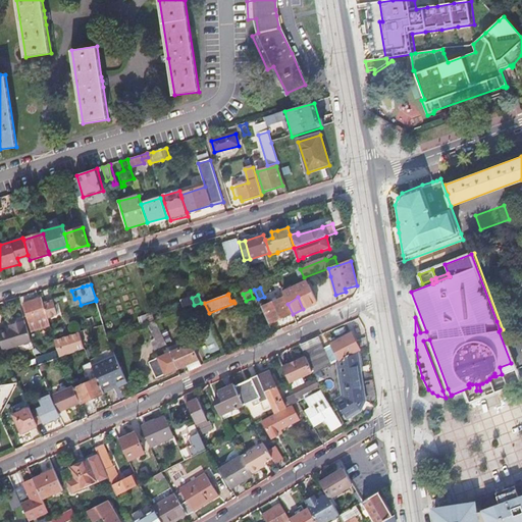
[(288,304),(285,298),(262,308),(269,324),(293,314),(288,304)]
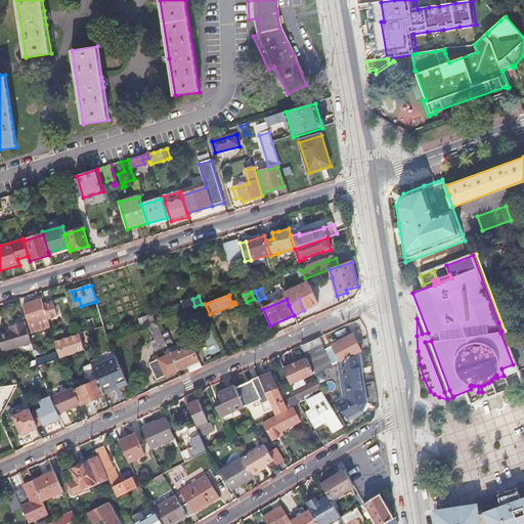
[(36,324),(49,320),(44,305),(43,300),(25,306),(30,322),(35,320),(36,324)]
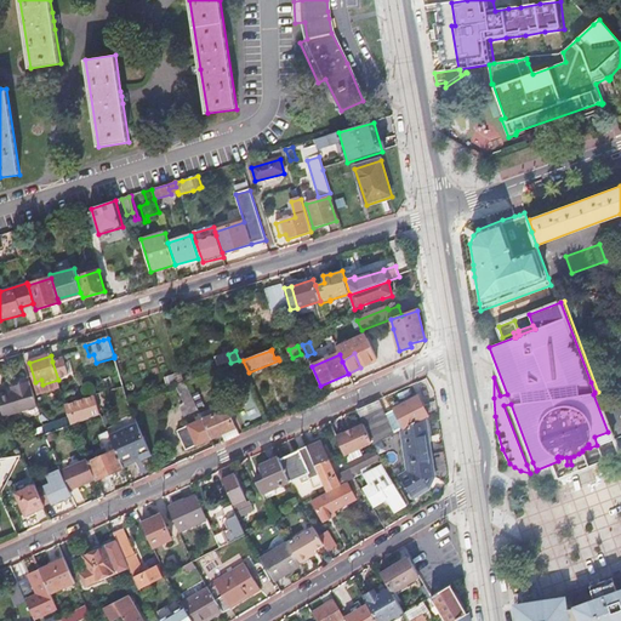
[(64,358),(52,362),(58,380),(69,376),(64,358)]
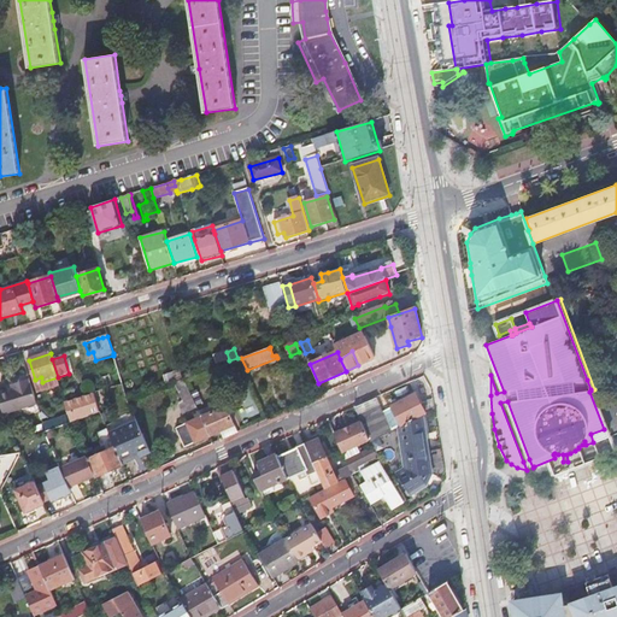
[(113,386),(111,376),(103,378),(105,388),(113,386)]
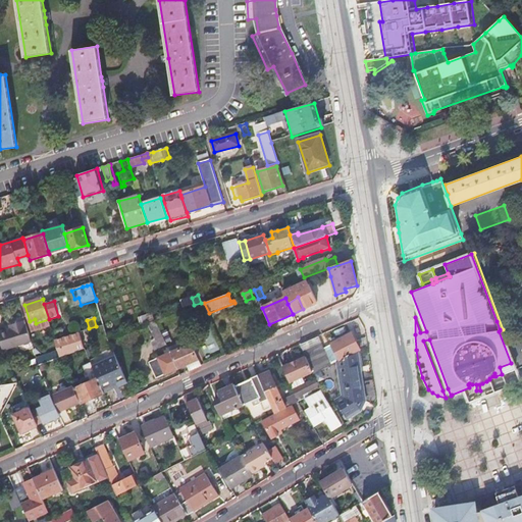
[(11,329),(0,332),(0,338),(4,351),(32,342),(25,321),(15,324),(17,328),(11,329)]
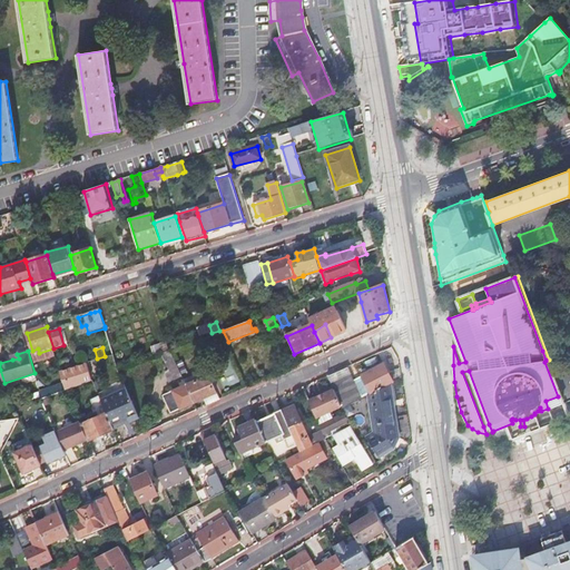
[(183,377),(172,351),(170,351),(163,354),(170,373),(166,374),(169,383),(183,377)]
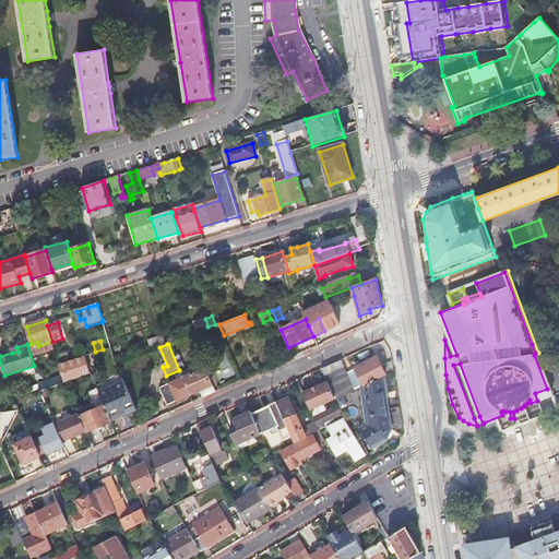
[(60,366),(64,382),(90,373),(85,357),(60,366)]
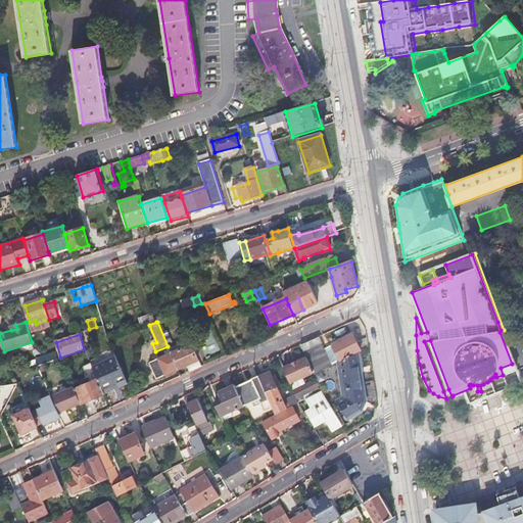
[(341,362),(358,353),(349,336),(332,344),(341,362)]
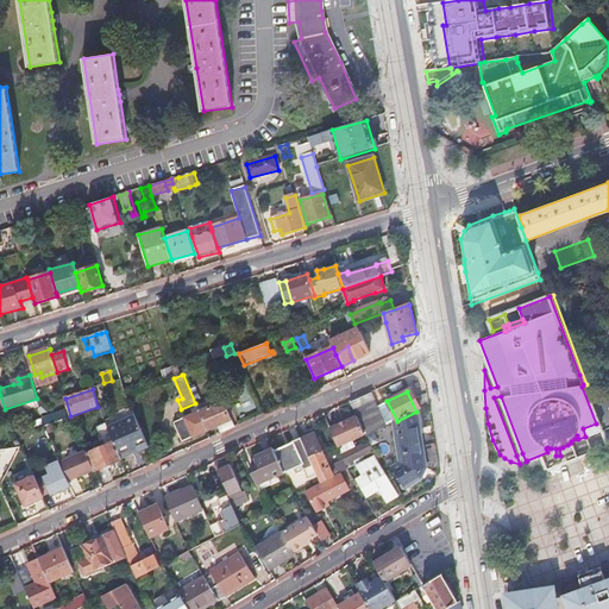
[(365,434),(366,437),(387,427),(372,393),(351,402),(358,418),(365,434)]
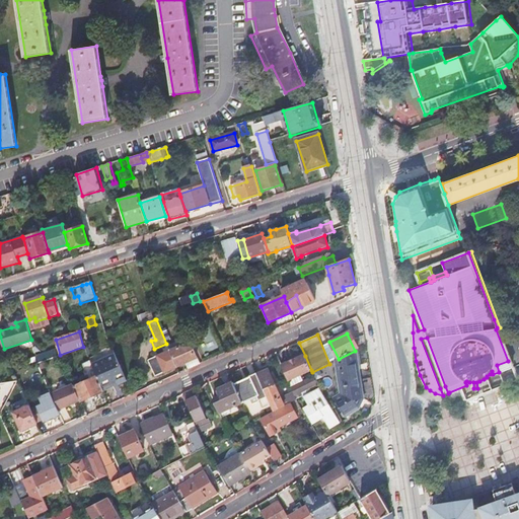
[(169,351),(176,367),(198,358),(189,338),(181,341),(183,345),(169,351)]
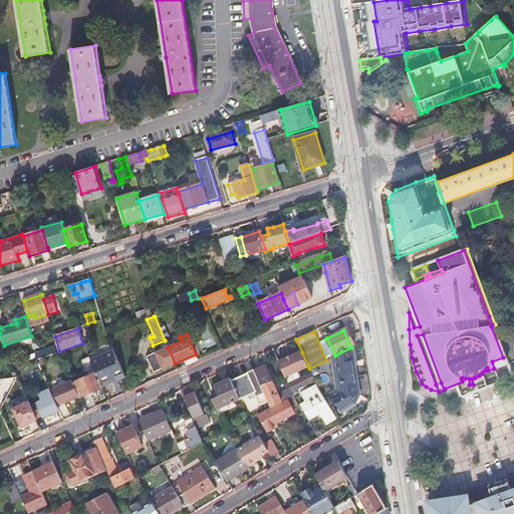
[(168,347),(167,344),(161,346),(163,350),(147,357),(154,372),(175,363),(168,347)]
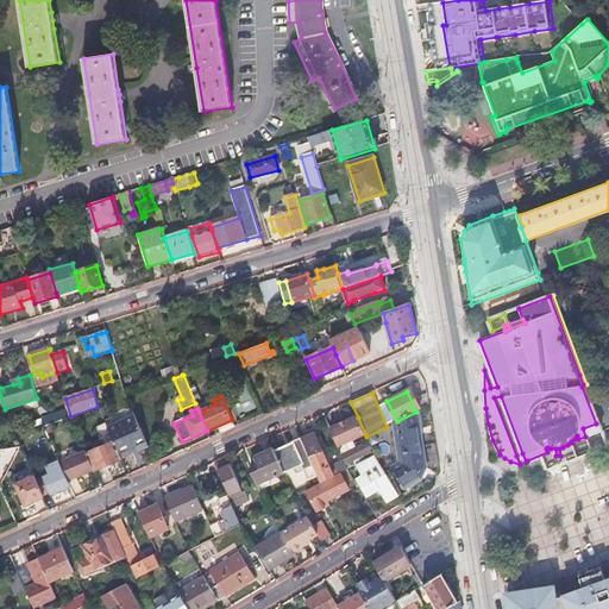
[(45,426),(68,418),(66,409),(43,418),(45,426)]
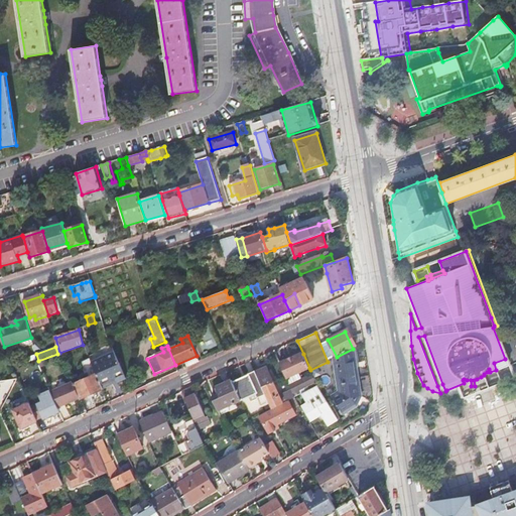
[(337,357),(333,359),(336,380),(339,391),(332,394),(344,415),(359,408),(364,397),(356,348),(353,349),(337,357)]
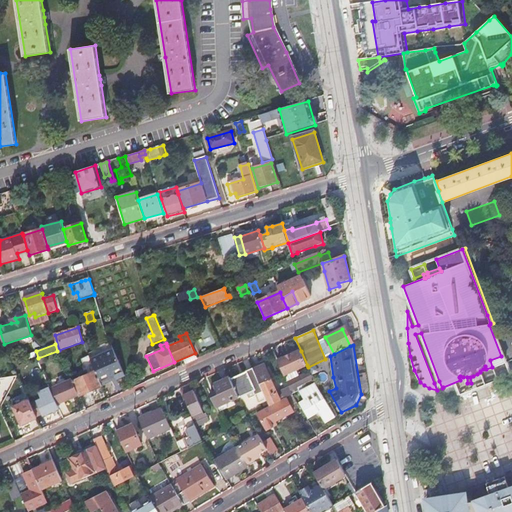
[(116,379),(125,375),(114,351),(91,361),(101,382),(115,376),(116,379)]
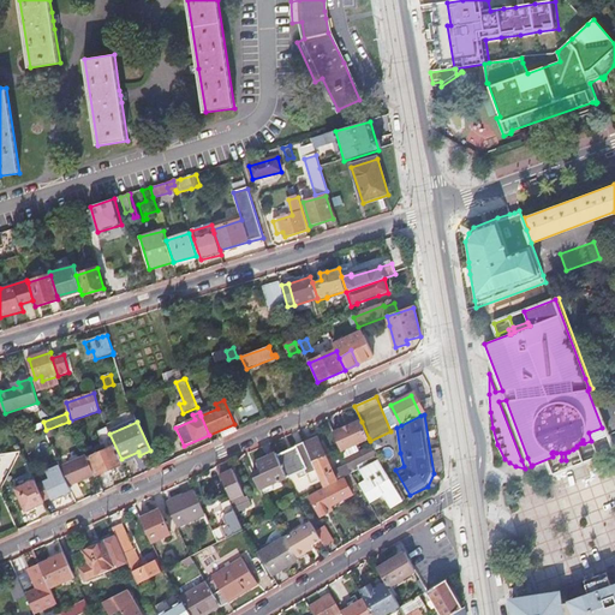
[(345,429),(334,434),(342,452),(369,439),(362,422),(350,427),(345,429)]
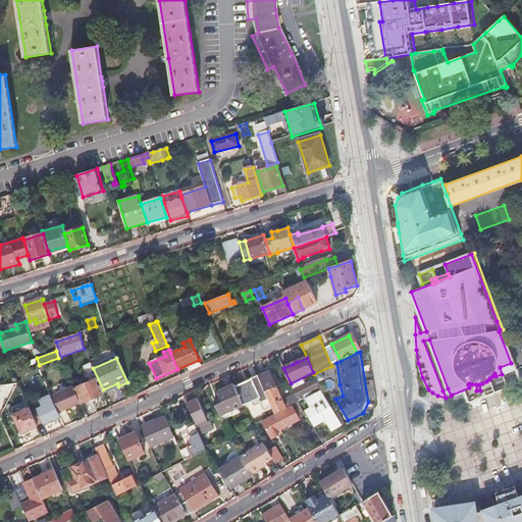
[(81,403),(82,404),(89,401),(95,398),(104,394),(103,389),(93,368),(91,363),(85,366),(89,377),(82,380),(83,384),(74,388),(81,403)]
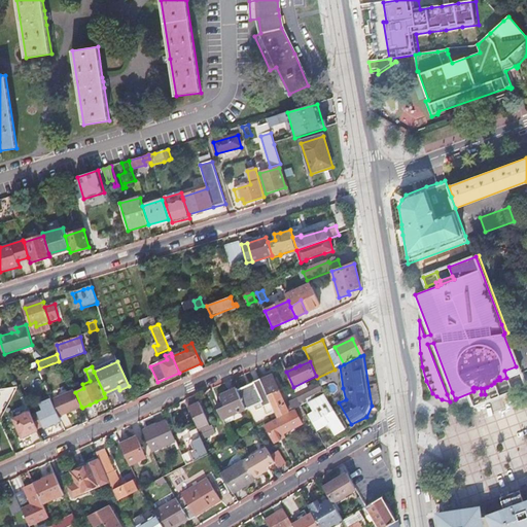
[(300,401),(299,399),(286,405),(273,376),(269,377),(261,380),(267,392),(278,418),(288,413),(294,410),(302,407),(300,402),(300,401)]
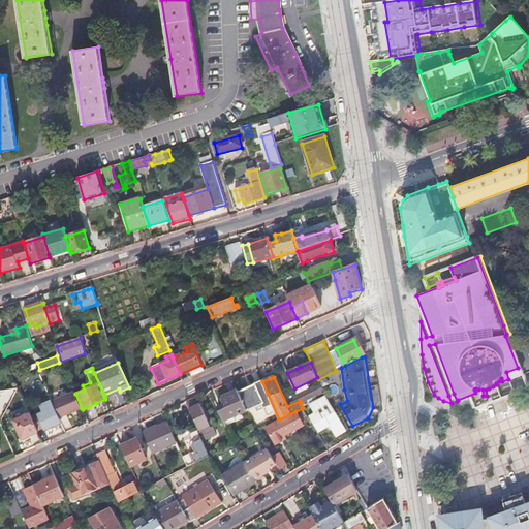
[(277,422),(279,419),(268,394),(262,382),(239,393),(247,410),(254,407),(256,411),(265,408),(272,424),(277,422)]
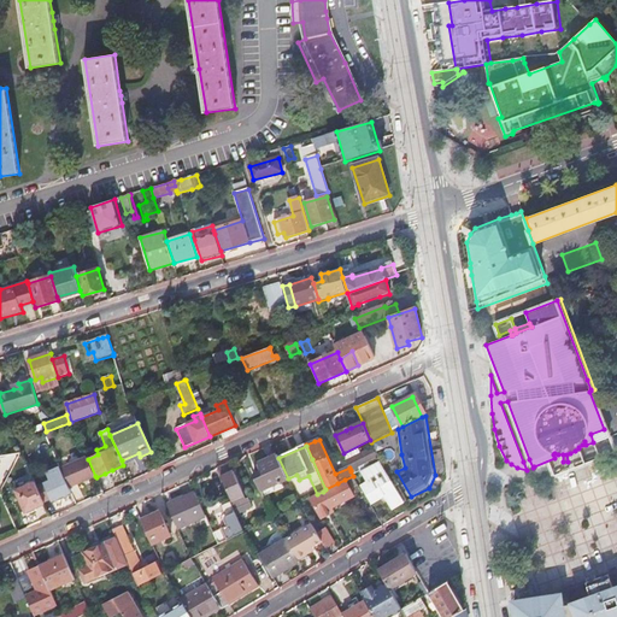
[(377,458),(374,448),(347,462),(350,468),(351,470),(351,471),(377,458)]
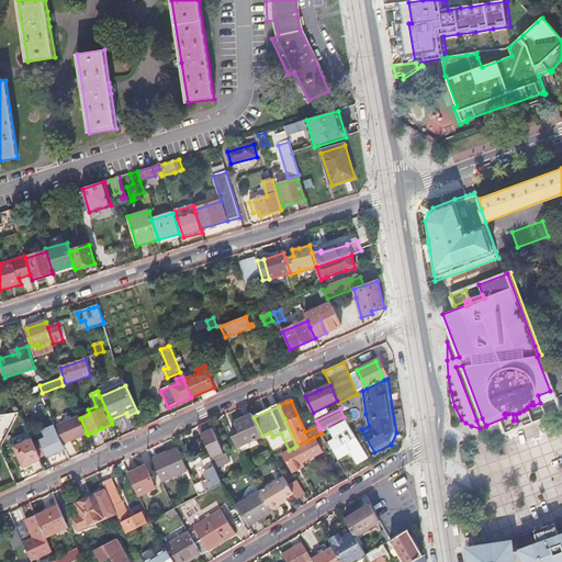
[(237,447),(262,436),(254,417),(253,415),(235,423),(239,431),(232,435),(237,447)]
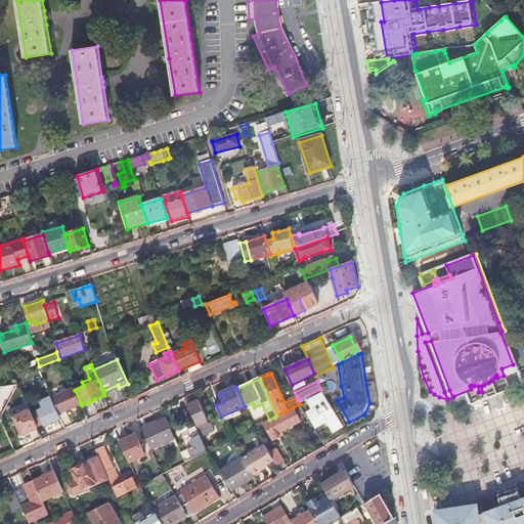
[(74,388),(52,398),(58,415),(81,404),(75,390),(74,388)]
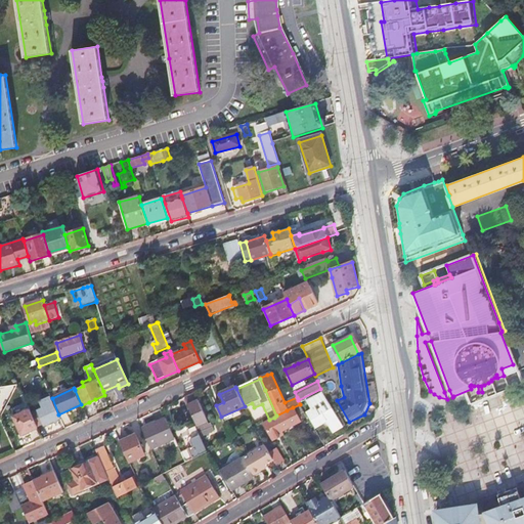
[(335,431),(343,427),(322,392),(307,400),(313,409),(307,413),(315,428),(329,421),(335,431)]
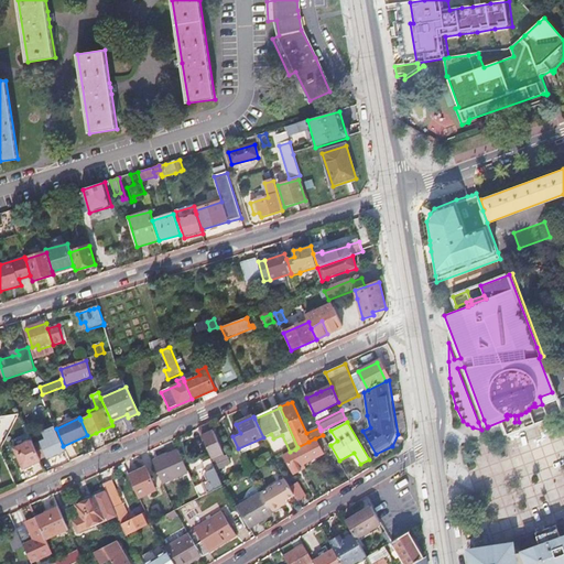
[(225,455),(210,424),(199,429),(216,465),(224,461),(227,465),(231,463),(227,454),(225,455)]
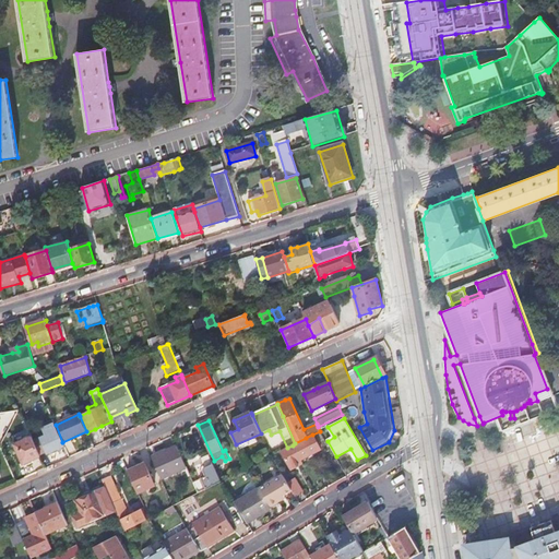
[(46,453),(48,455),(66,448),(62,442),(56,425),(55,424),(43,428),(45,435),(39,437),(39,438),(46,453)]
